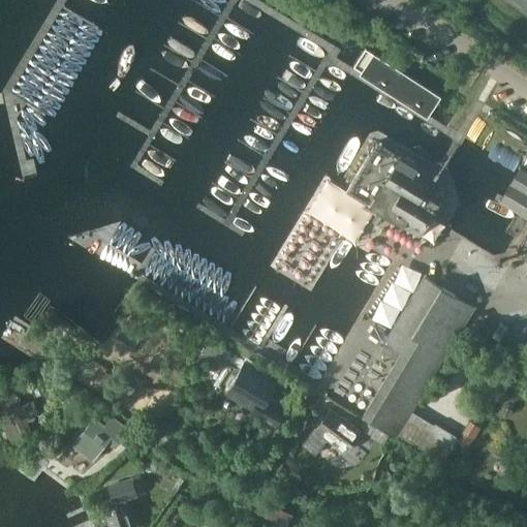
[(427,118),(439,99),(371,56),(359,74),(427,118)]
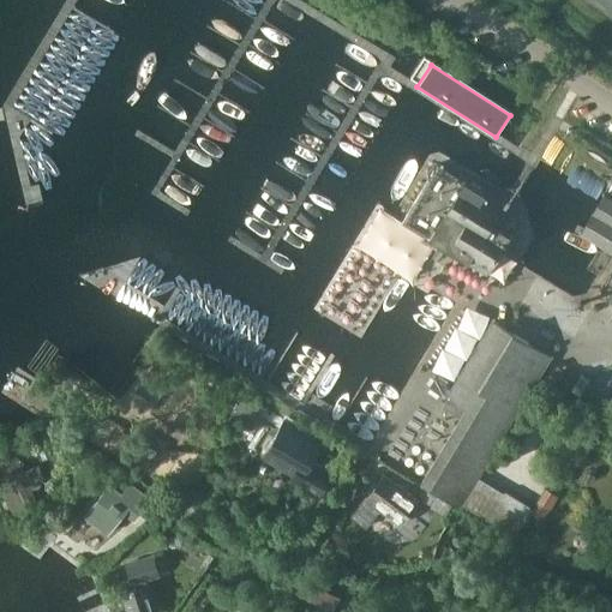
[(436,166),(401,223),(409,228),(449,252),(486,275),(510,237),(491,225),(501,209),(484,198),(485,196),(454,178),(436,166)]
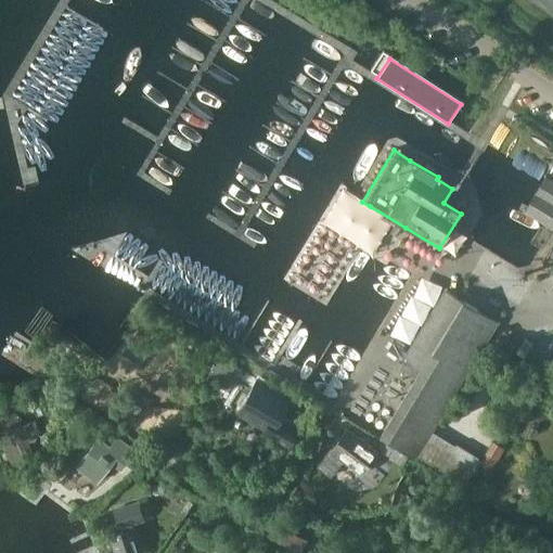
[(552,180),(544,176),(524,211),(552,229),(552,180)]
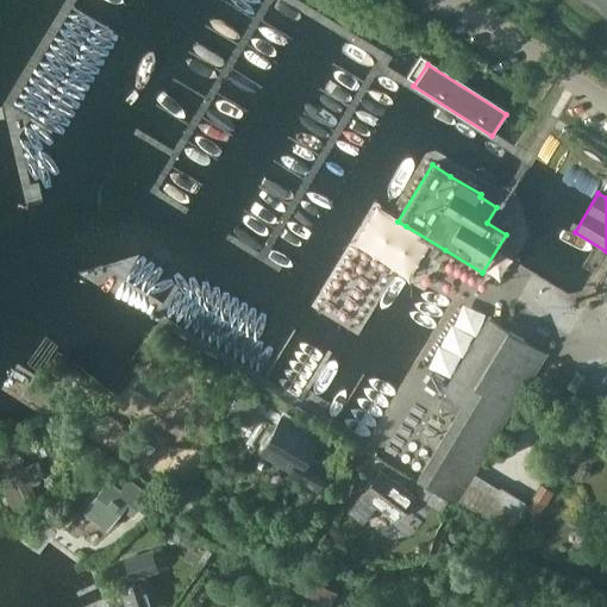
[(467,402),(419,481),(425,483),(448,498),(457,502),(531,379),(534,374),(538,368),(546,354),(508,331),(489,320),(479,338),(448,390),(467,402)]
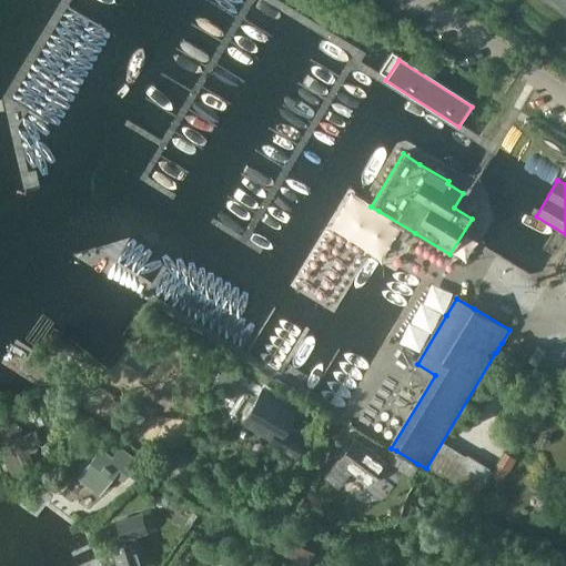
[(178,334),(171,344),(185,353),(191,343),(178,334)]
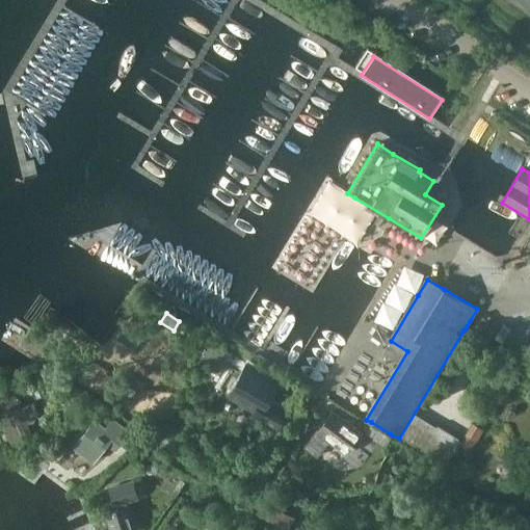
[(174,341),(154,327),(148,337),(139,330),(126,349),(135,355),(130,362),(150,375),(155,368),(150,365),(163,344),(168,349),(174,341)]
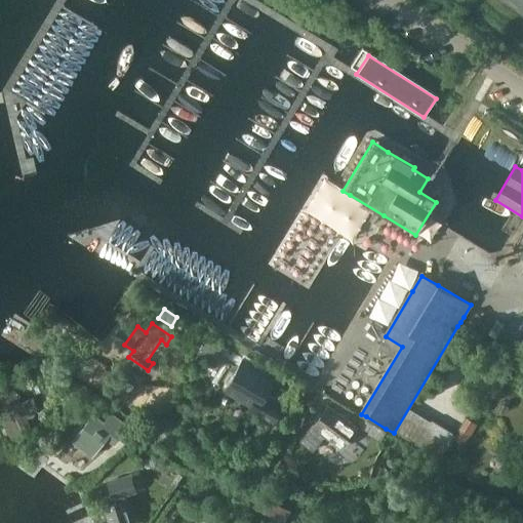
[(275,377),(242,358),(223,392),(248,406),(245,413),(273,428),(283,406),(266,396),(275,377)]
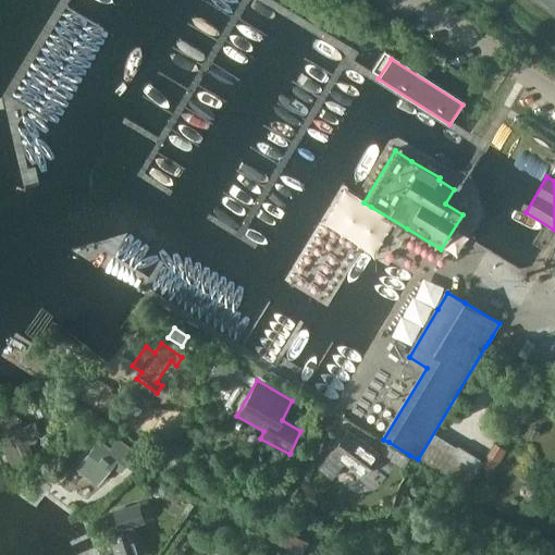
[(151,424),(155,411),(100,395),(97,408),(151,424)]
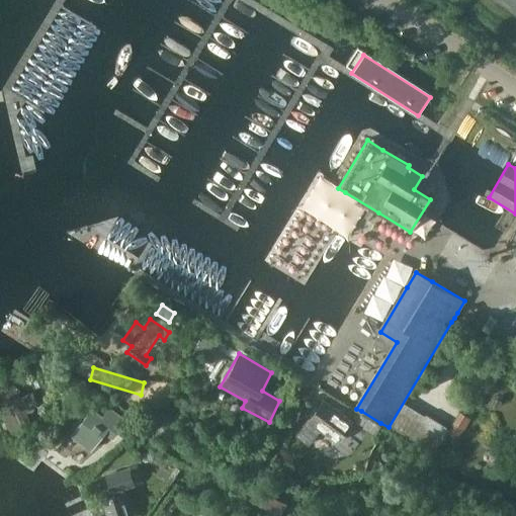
[(34,391),(43,387),(38,378),(30,381),(34,391)]
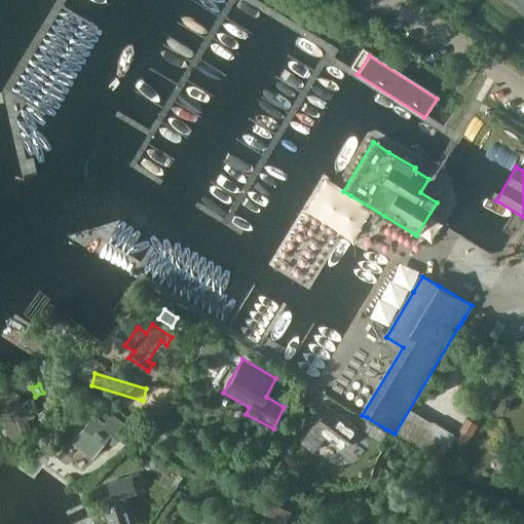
[(21,406),(11,387),(0,391),(0,420),(10,444),(33,434),(27,421),(34,418),(31,412),(36,410),(32,401),(21,406)]
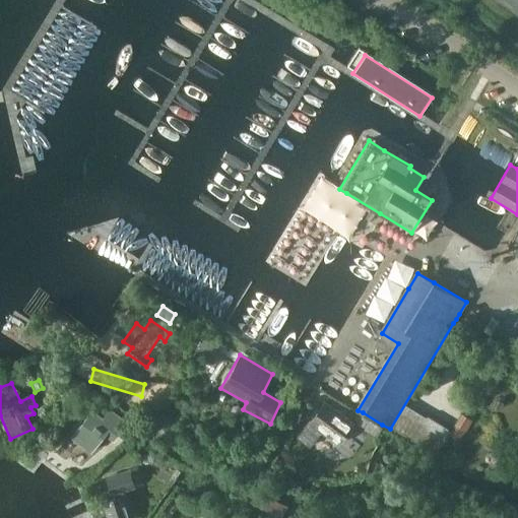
[(498,411),(502,404),(495,400),(491,407),(498,411)]
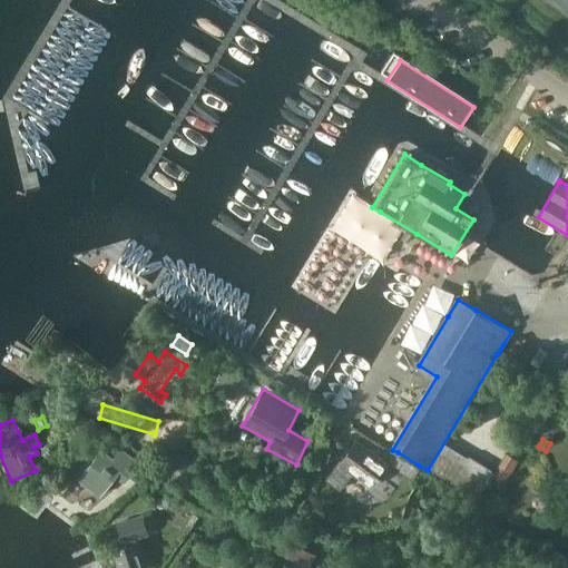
[(373,488),(390,464),(356,440),(329,479),(338,487),(350,471),(373,488)]
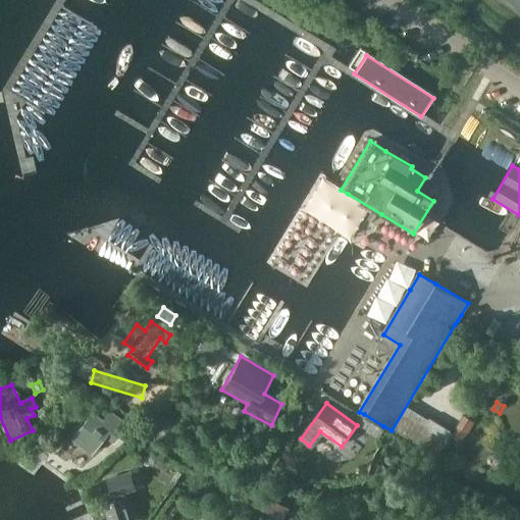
[(127,426),(110,412),(104,420),(93,412),(71,440),(92,457),(105,438),(113,445),(127,426)]
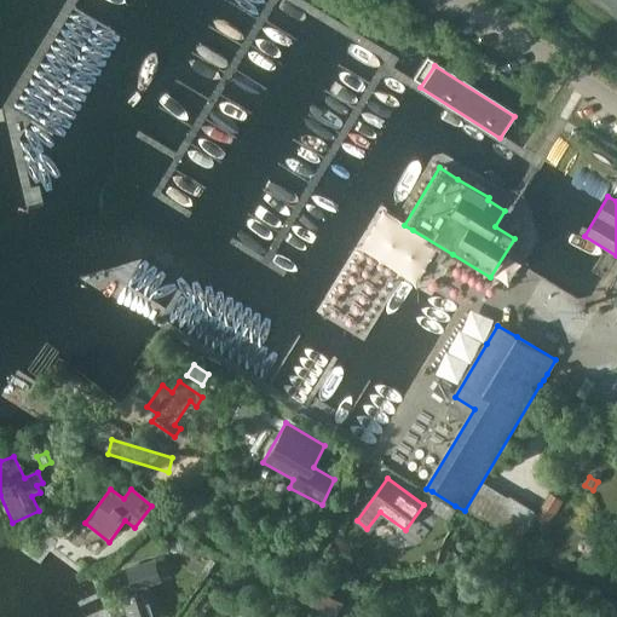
[(545,526),(560,502),(548,495),(532,519),(545,526)]
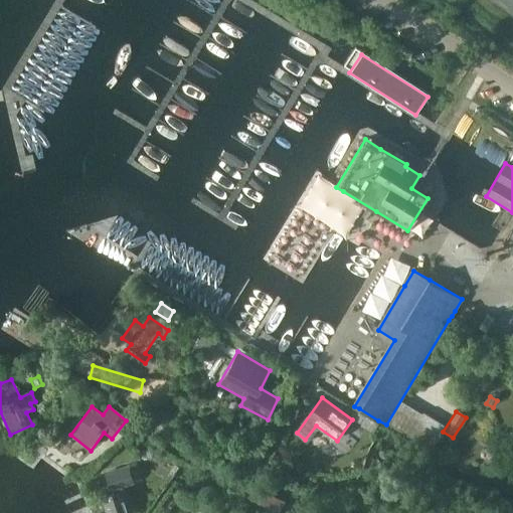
[(357,412),(350,423),(369,436),(376,423),(357,412)]
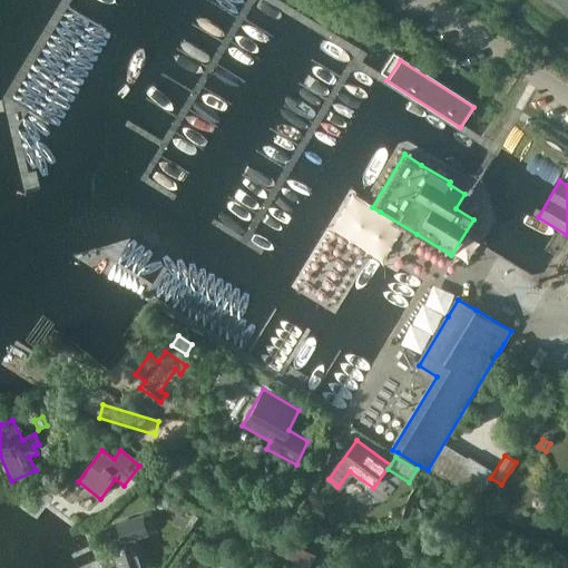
[(466,460),(451,485),(476,500),(491,475),(467,459),(466,460)]
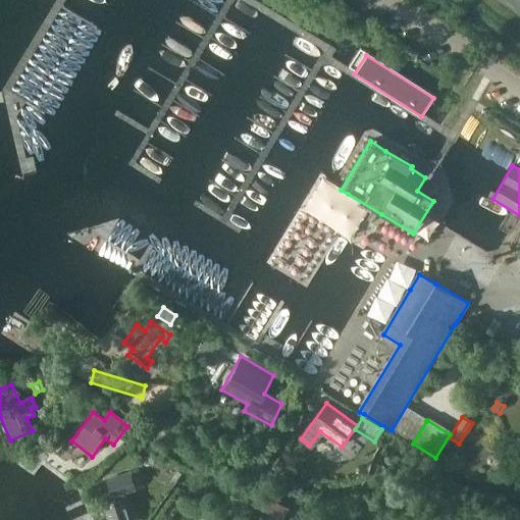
[(110,499),(100,502),(101,505),(105,519),(133,519),(126,497),(125,496),(134,492),(128,475),(105,482),(110,499)]
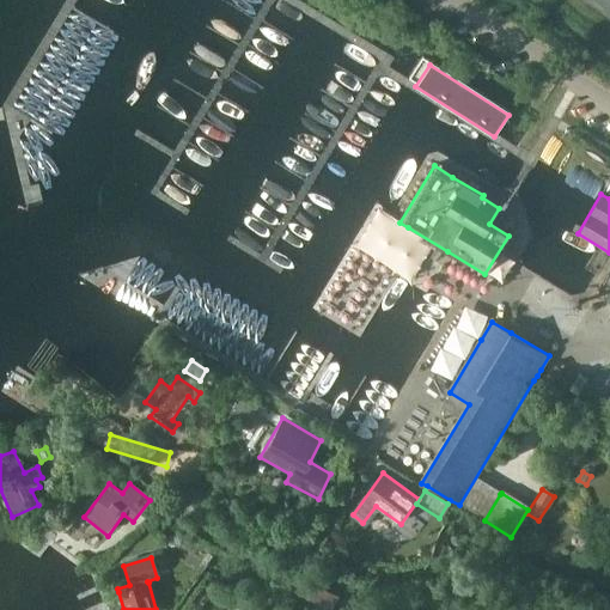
[(333,609),(339,598),(302,578),(293,592),(327,609),(333,609)]
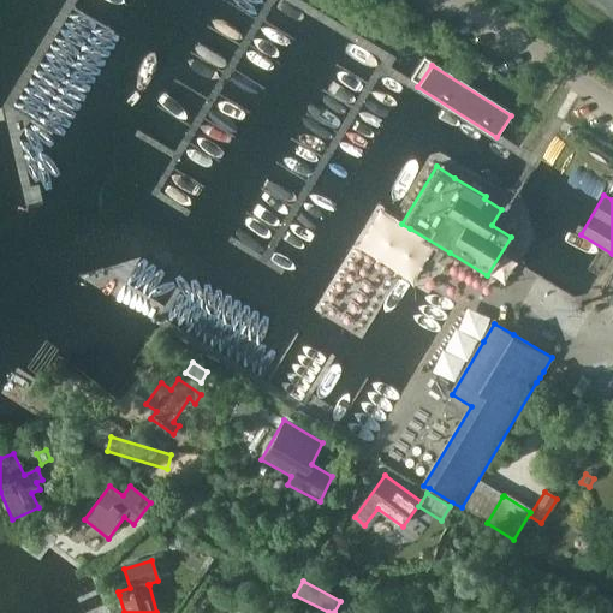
[(213,600),(219,593),(207,583),(201,590),(213,600)]
